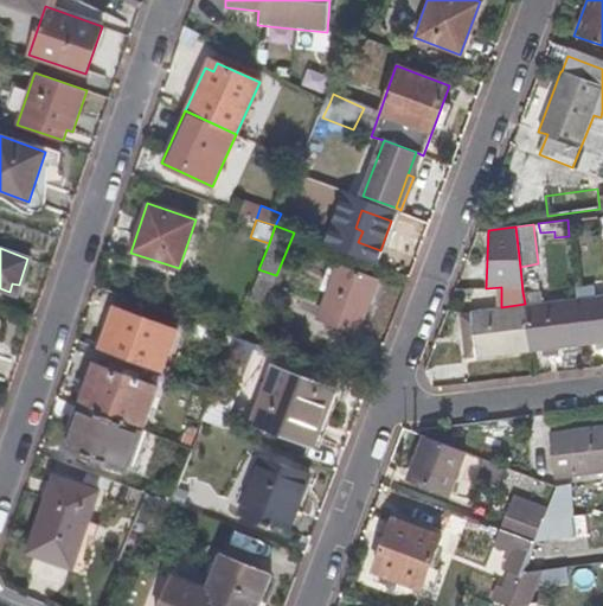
[(378,280),(334,263),(315,318),(358,333),(378,280)]
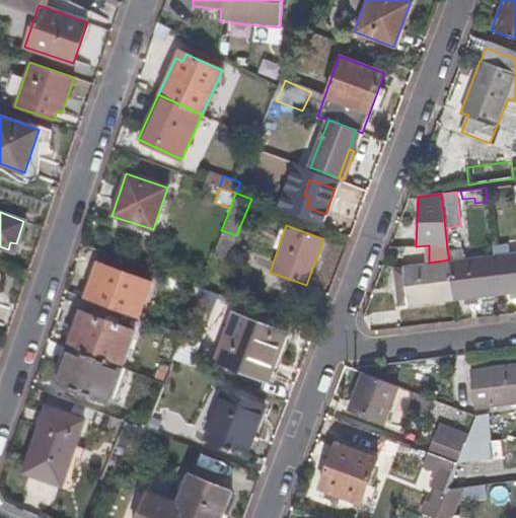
[(236,235),(221,230),(217,240),(237,247),(240,237),(236,235)]
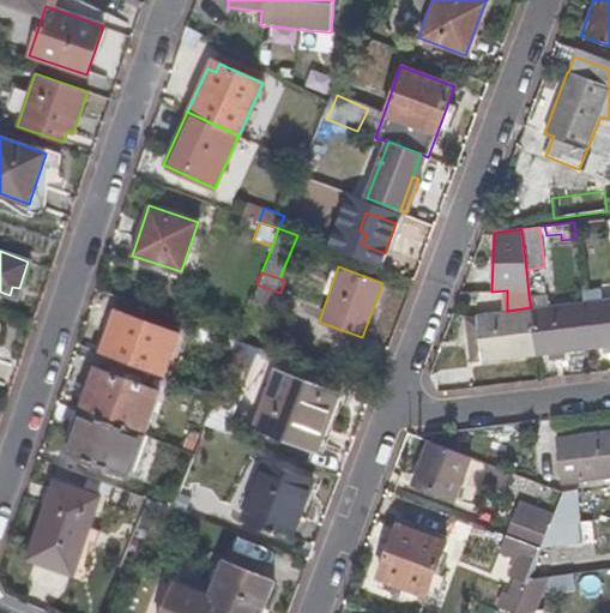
[(288,298),(257,284),(251,301),(281,313),(288,298)]
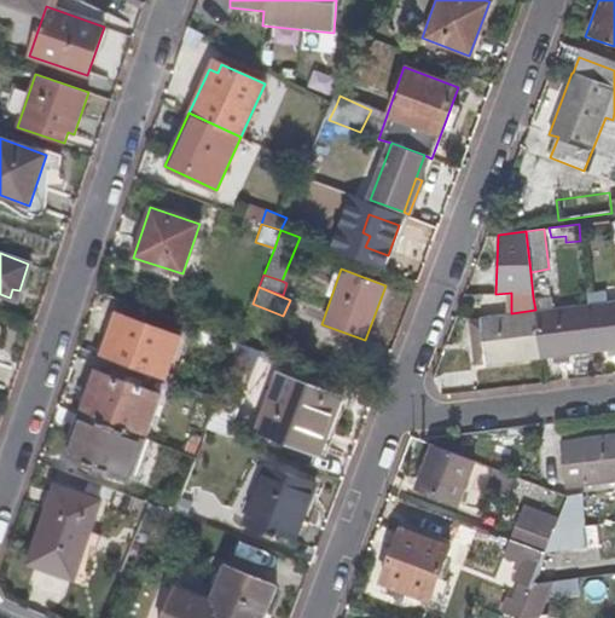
[(19,290),(12,289),(10,298),(17,300),(19,290)]
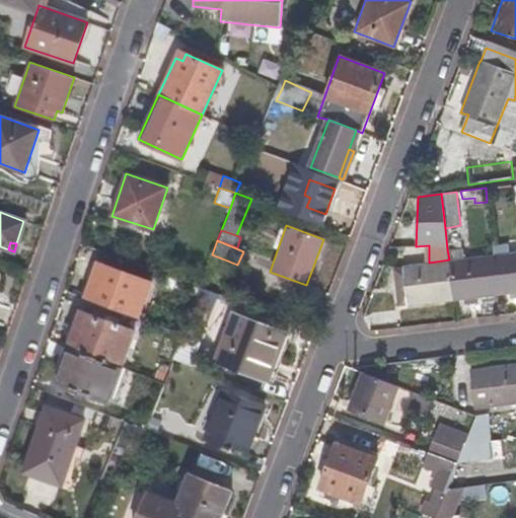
[(509,242),(492,244),(494,254),(510,252),(509,242)]
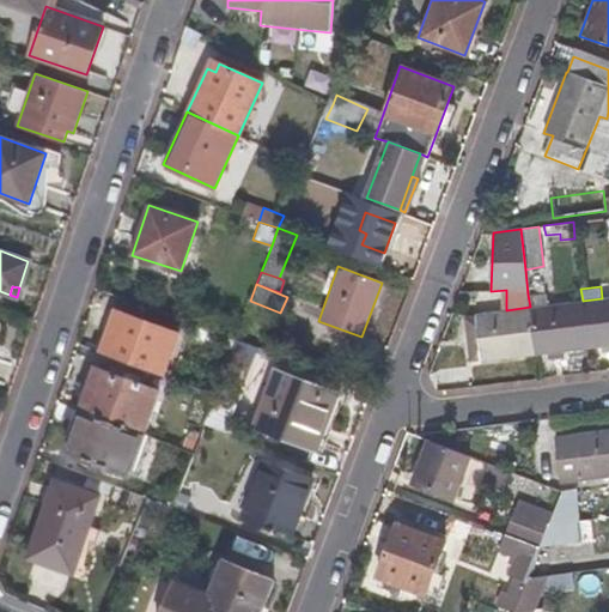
[(547,292),(528,295),(530,307),(548,304),(547,292)]
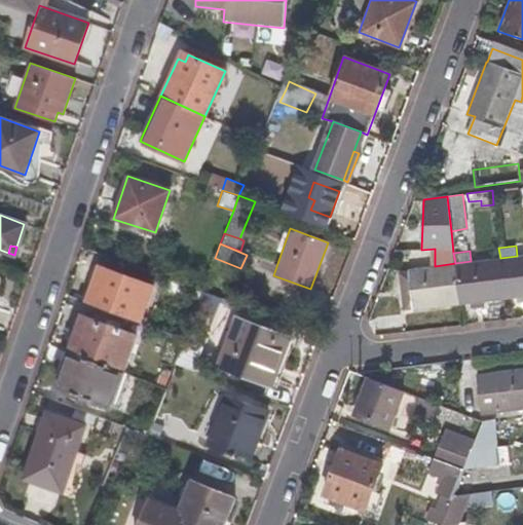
[(408,278),(399,279),(402,310),(413,308),(414,310),(459,305),(505,299),(522,297),(522,255),(517,256),(500,258),(471,261),(455,263),(435,266),(407,269),(407,271),(408,278)]
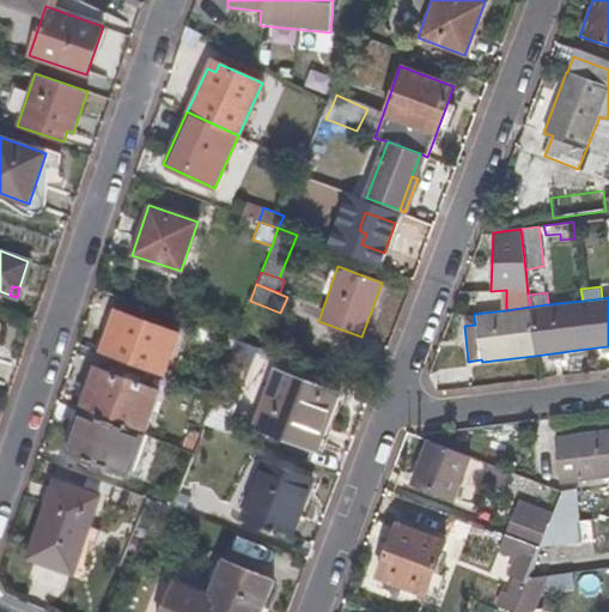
[(178,334),(115,310),(98,353),(162,376),(178,334)]
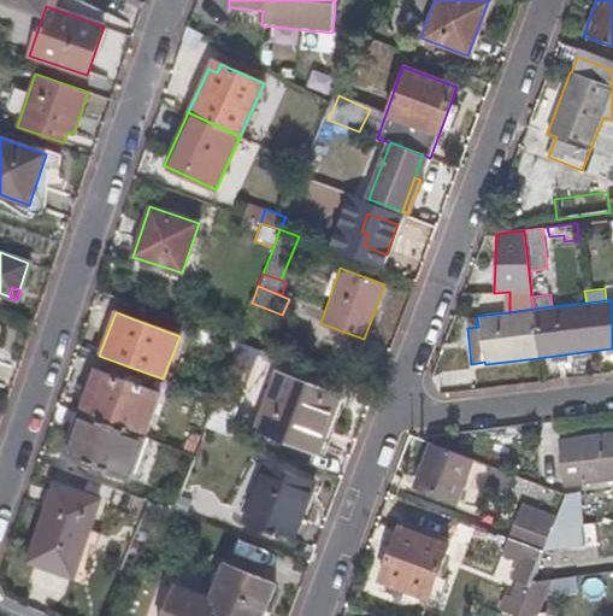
[(477,318),(465,320),(467,328),(478,327),(477,318)]
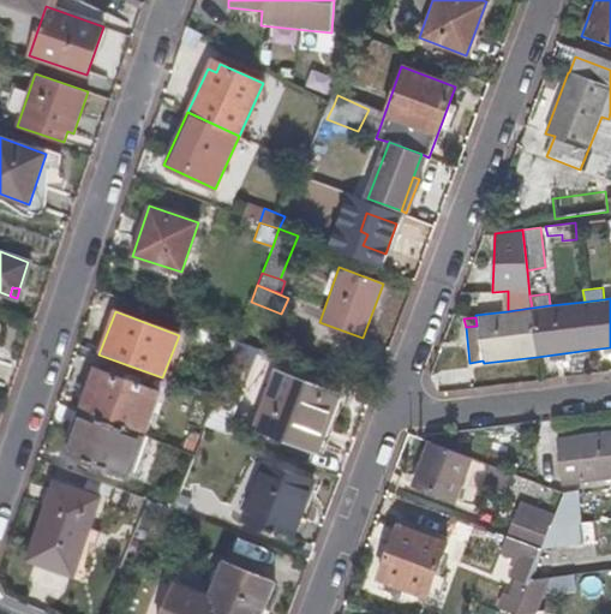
[(162,392),(94,367),(79,410),(145,435),(162,392)]
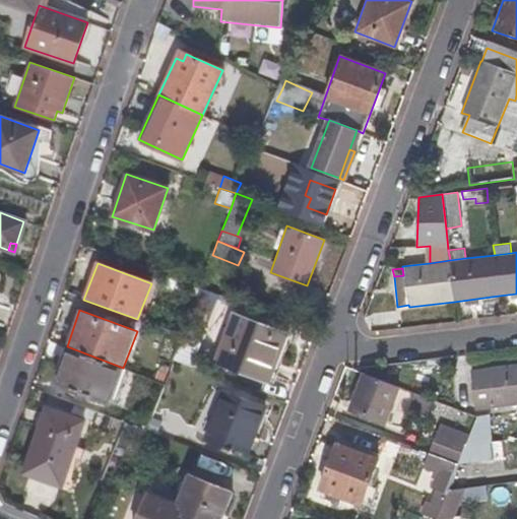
[(286,333),(232,313),(214,361),(268,381),(286,333)]
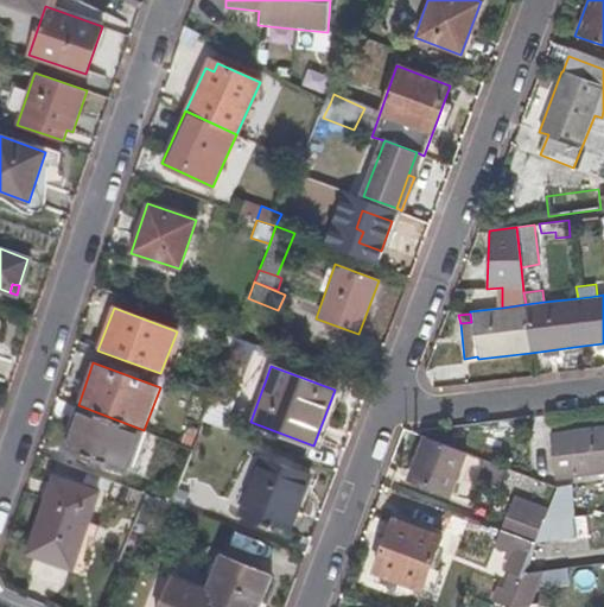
[(144,430),(78,405),(63,448),(128,473),(144,430)]
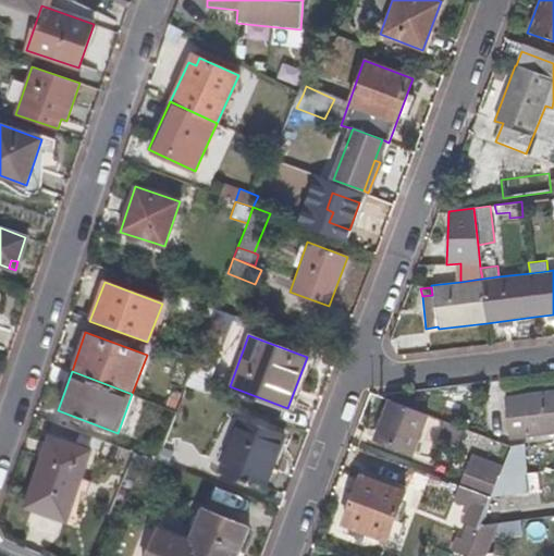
[(553,391),(504,397),(508,439),(553,432),(553,391)]
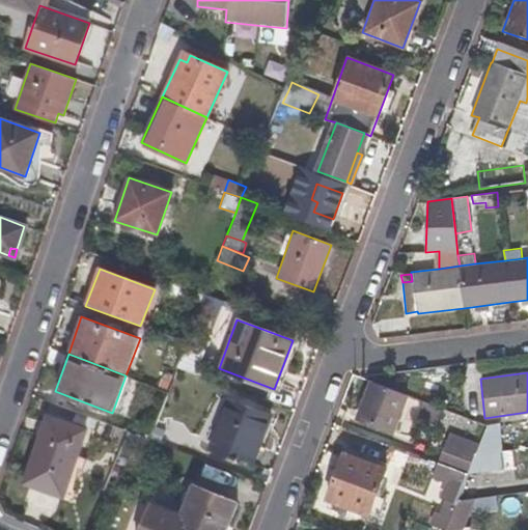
[(408,394),(370,381),(356,419),(393,434),(408,394)]
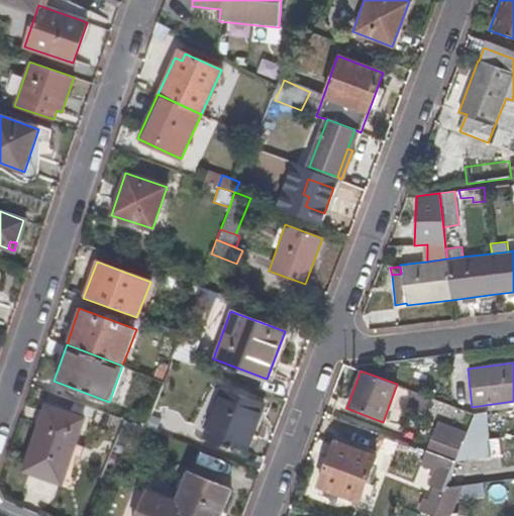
[(264,404),(222,388),(204,435),(244,452),(264,404)]
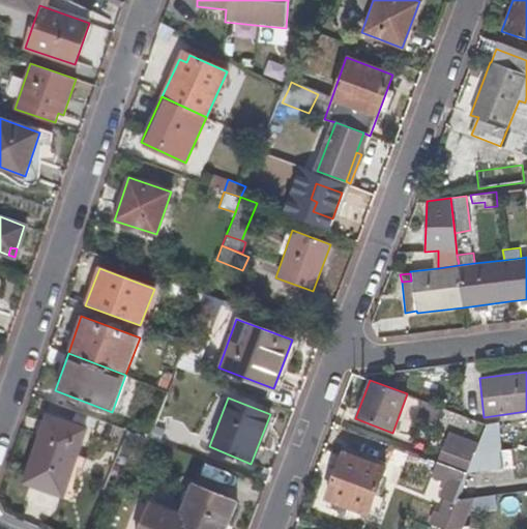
[(86,429),(47,415),(24,481),(63,495),(71,470),(75,462),(86,429)]
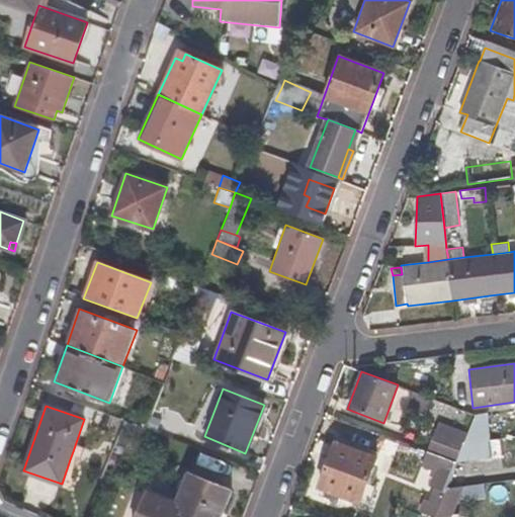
[(488,412),(475,415),(467,434),(463,444),(490,441),(488,412)]
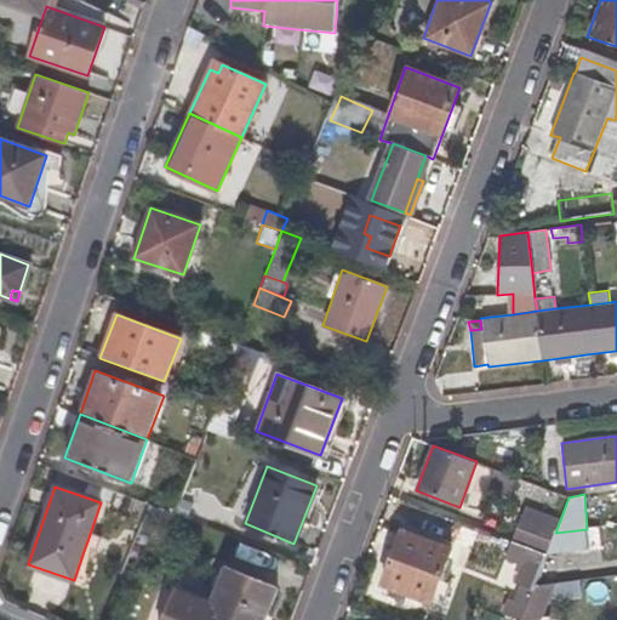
[(560,521),(525,507),(512,540),(547,553),(555,533),(560,521)]
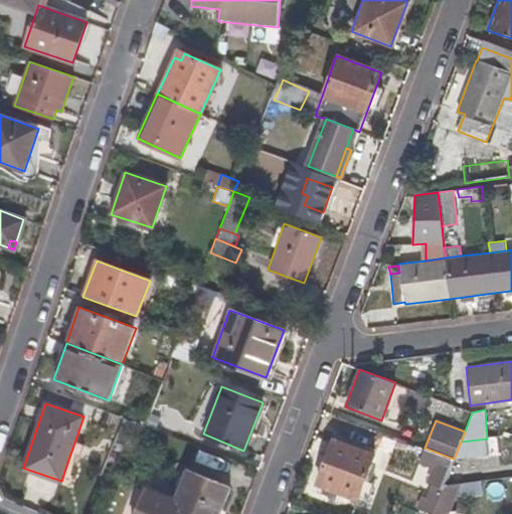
[(374,454),(333,439),(316,486),(329,491),(327,497),(336,500),(338,493),(357,499),(374,454)]
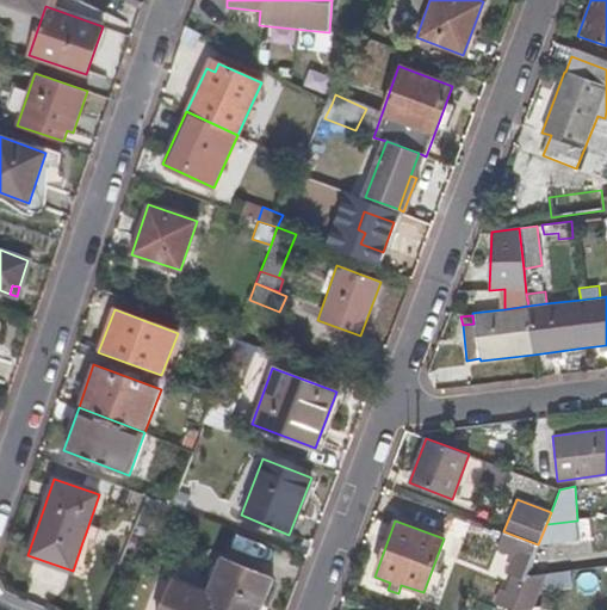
[(98,536),(86,533),(82,542),(94,547),(98,536)]
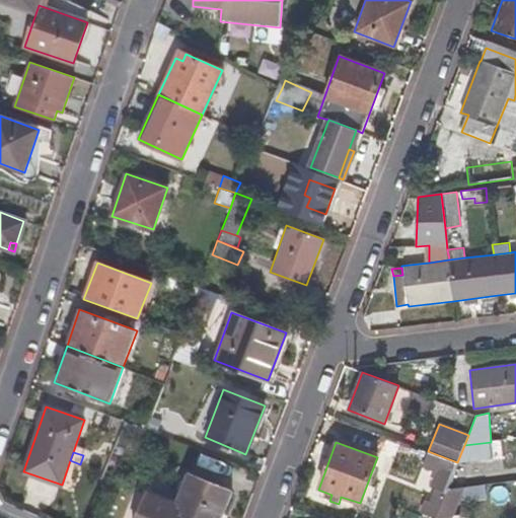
[(177,504),(148,492),(137,517),(219,517),(230,491),(190,474),(177,504)]
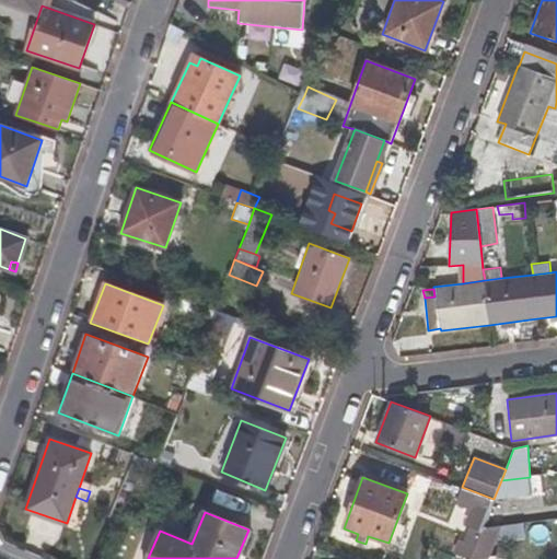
[(466,558),(477,530),(464,525),(451,558),(466,558)]
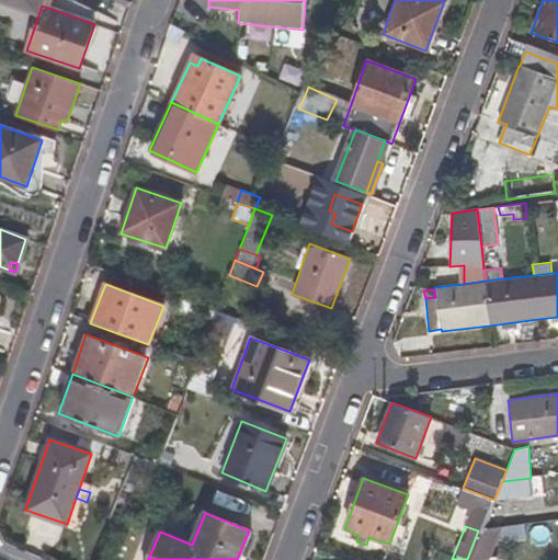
[(501,526),(482,529),(470,559),(489,559),(501,526)]
